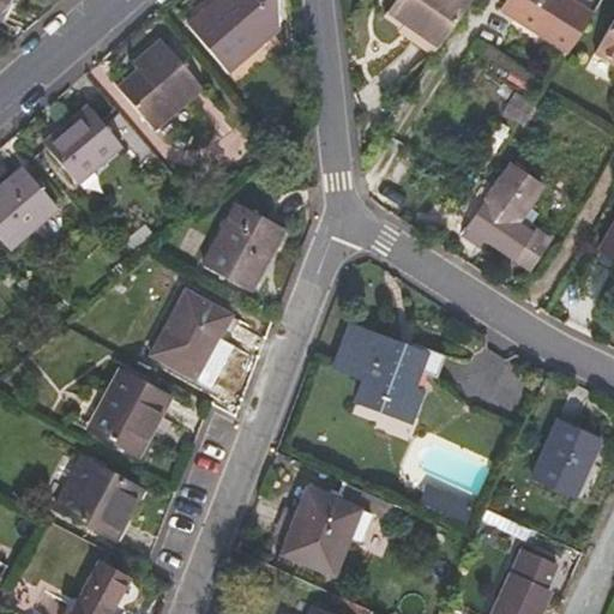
[(280,26),(277,0),(211,0),(186,23),(227,71),(280,26)]
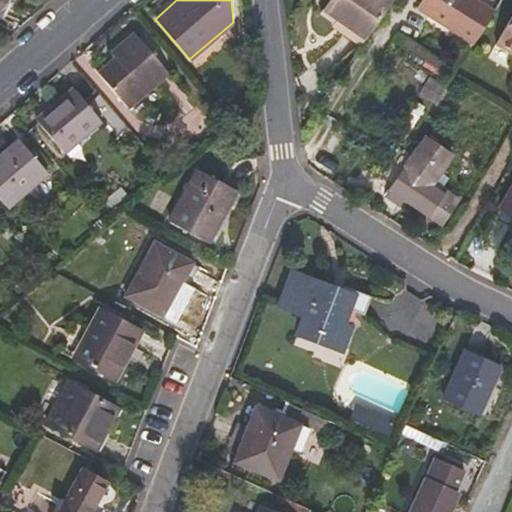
[(331,0),(322,14),(337,24),(339,21),(366,40),(392,2),(388,0),(331,0)]
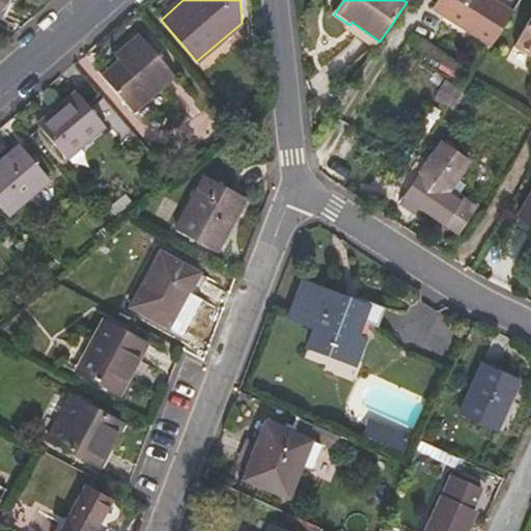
[(512,11),(494,0),(437,0),(431,8),(492,46),(512,11)]
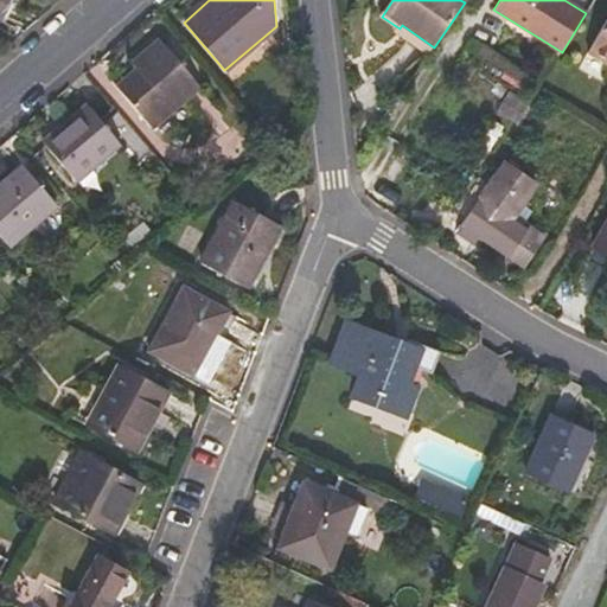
[(606,19),(588,52),(606,63),(606,19)]
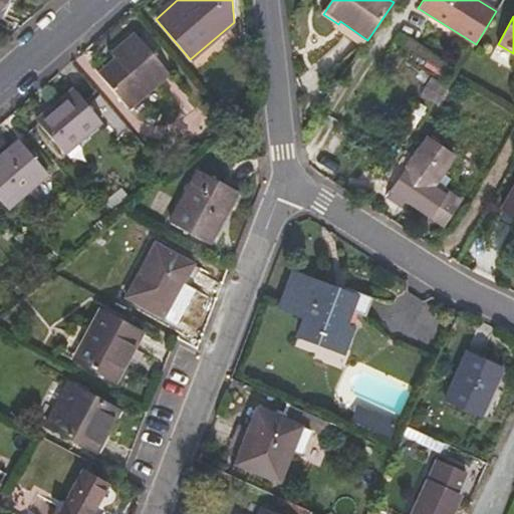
[(367,40),(340,21),(338,24),(336,26),(363,45),(367,40)]
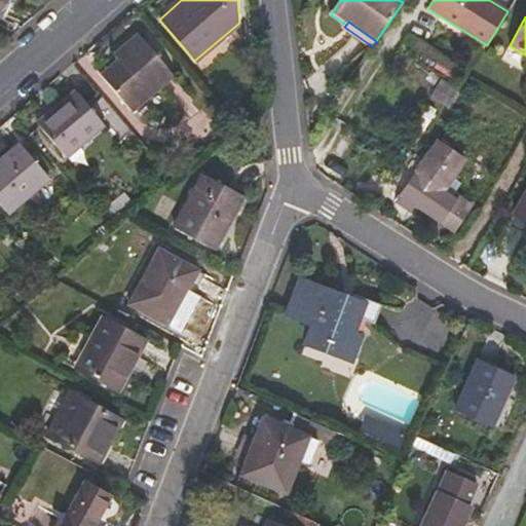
[(132,111),(174,75),(139,33),(114,54),(118,60),(101,74),(132,111)]
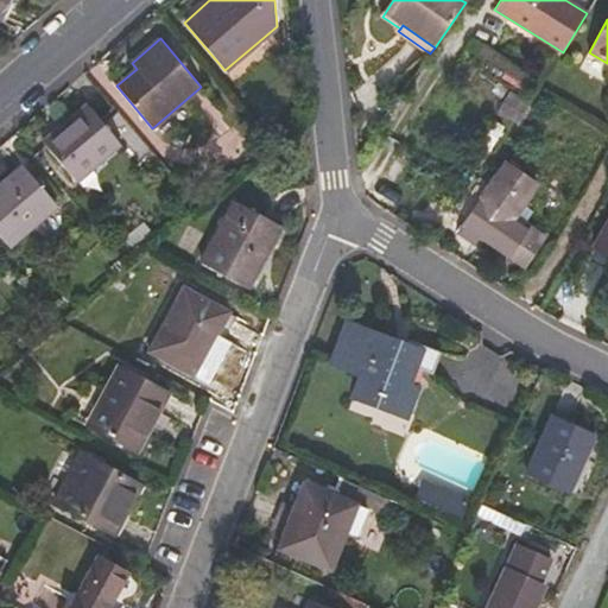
[(120,144),(88,105),(43,141),(76,181),(120,144)]
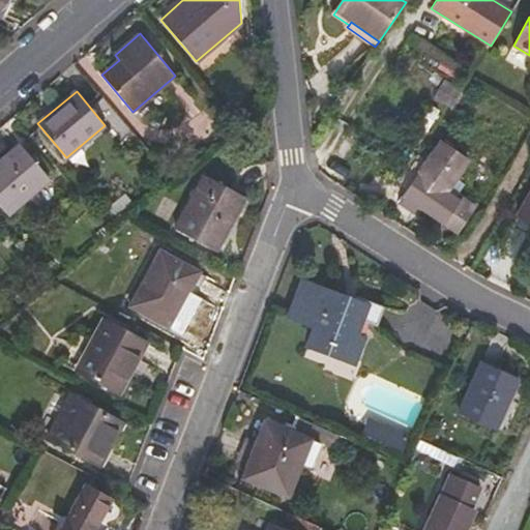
[(448,190),(470,160),(441,141),(403,197),(405,198),(400,205),(412,213),(417,207),(444,225),(444,224),(459,233),(477,206),(464,197),(461,200),(448,190)]
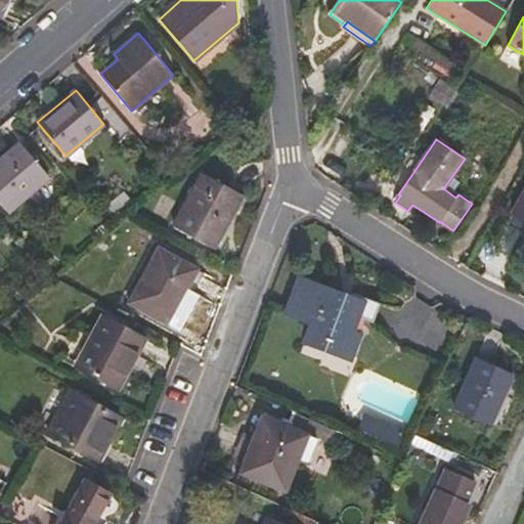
[(49,176),(20,142),(0,160),(0,203),(7,212),(49,176)]
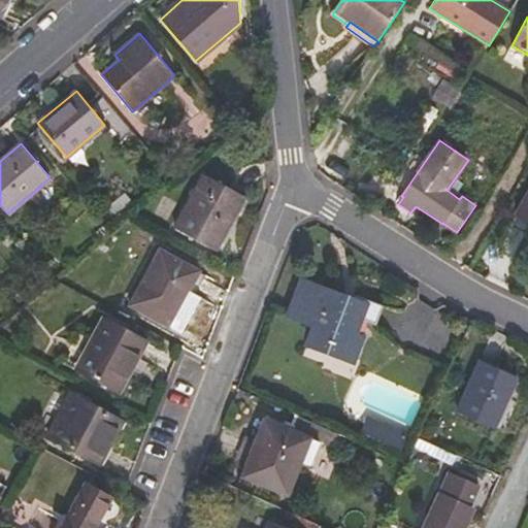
[(215,250),(244,196),(204,174),(174,228),(215,250)]
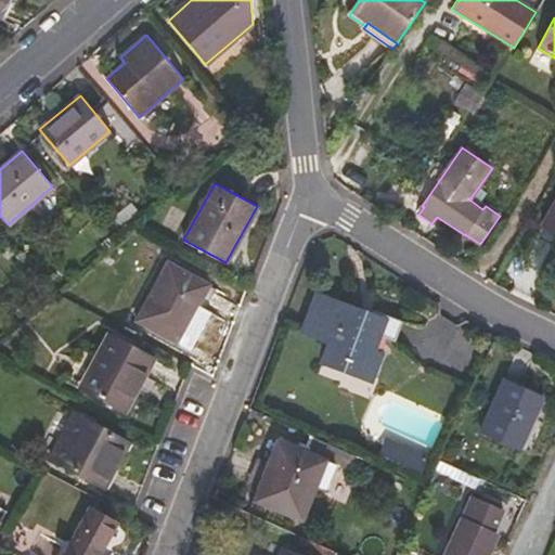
[(554,233),(554,199),(541,226),(554,233)]
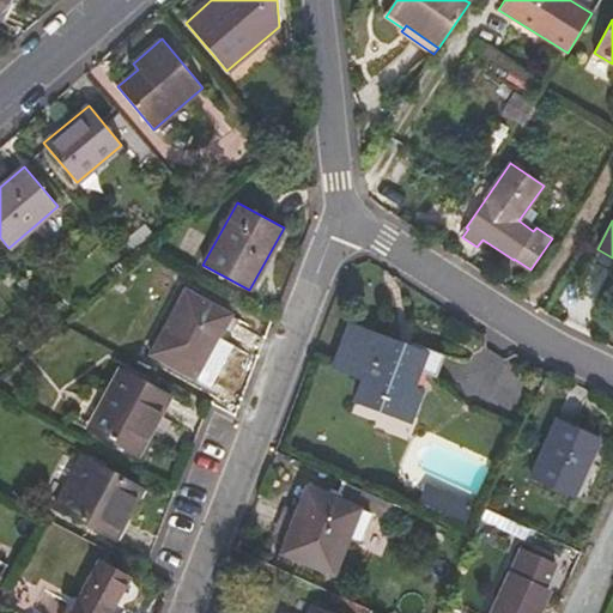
[(218,338),(231,314),(186,289),(150,354),(195,378),(207,377),(212,381),(232,345),(218,338)]
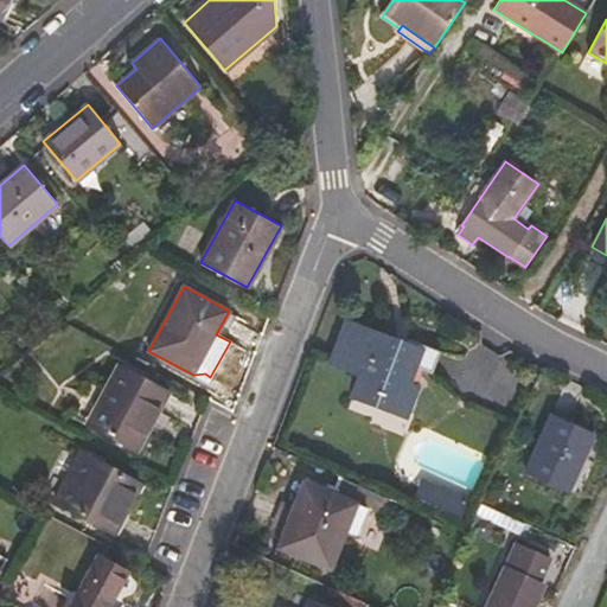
[(410,384),(417,366),(430,371),(439,352),(425,346),(423,350),(346,320),(330,364),(359,375),(351,395),(407,415),(419,387),(410,384)]
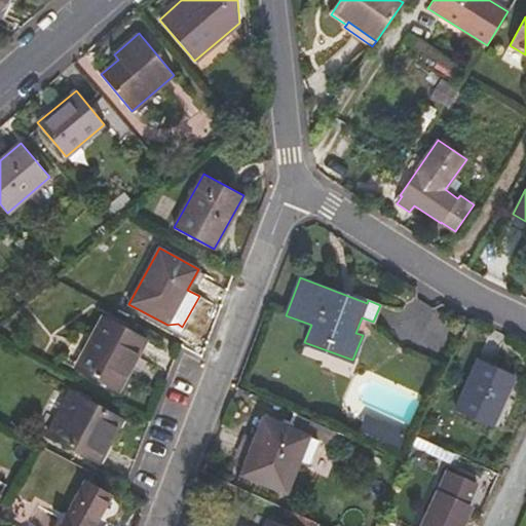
[(117,390),(144,340),(103,317),(76,368),(117,390)]
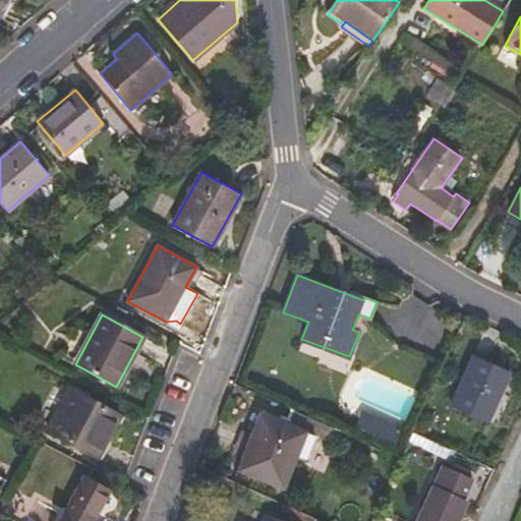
[(488,421),(511,372),(472,355),(450,405),(488,421)]
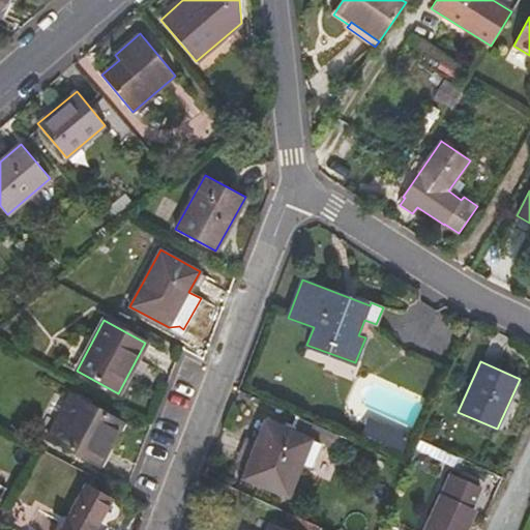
[(99,466),(121,424),(70,395),(48,437),(99,466)]
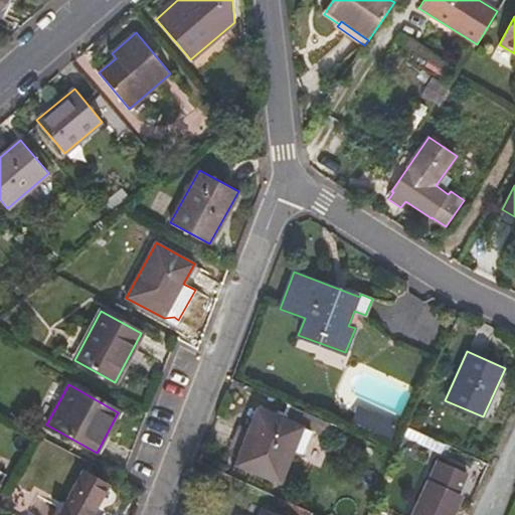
[(333,440),(339,427),(289,404),(283,418),(256,408),(234,465),(281,483),(292,456),(301,459),(312,431),(333,440)]
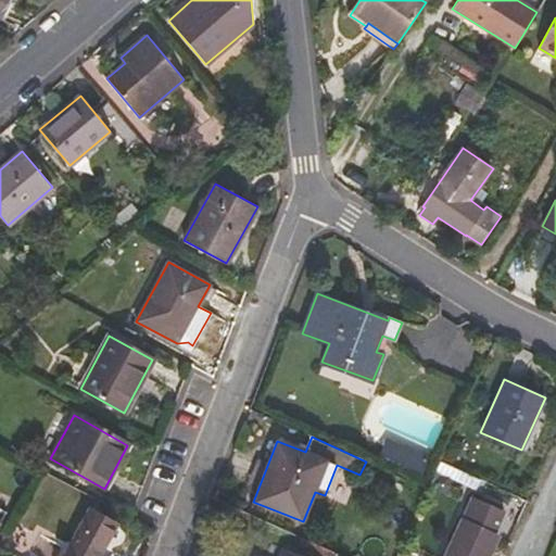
[(388,438),(379,456),(422,477),(430,458),(388,438)]
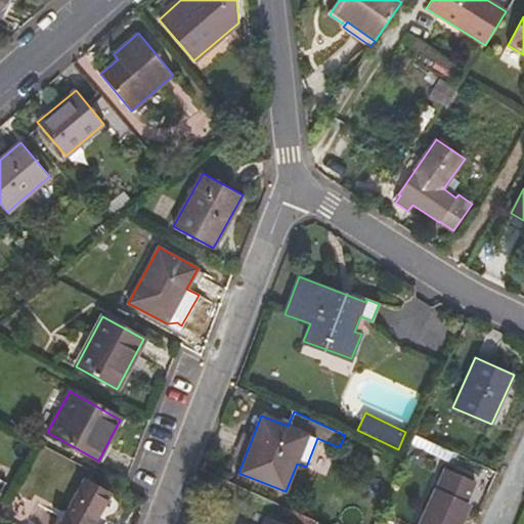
[(451,453),(415,436),(410,445),(447,463),(451,453)]
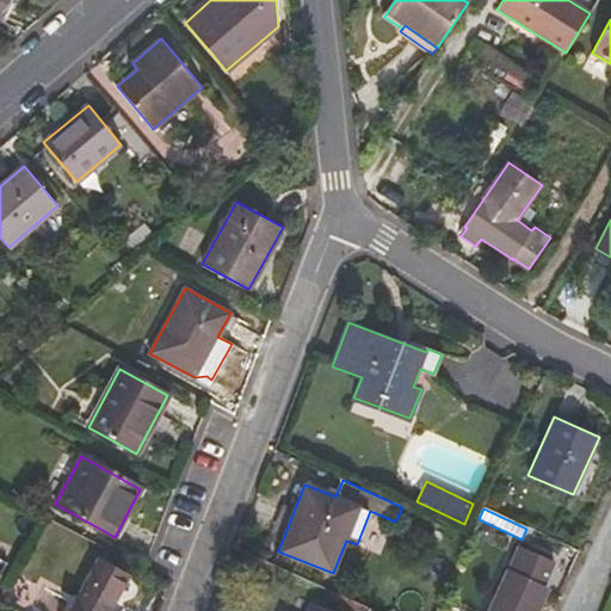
[(538,610),(549,588),(547,587),(559,562),(522,544),(510,571),(507,569),(488,610),(538,610)]
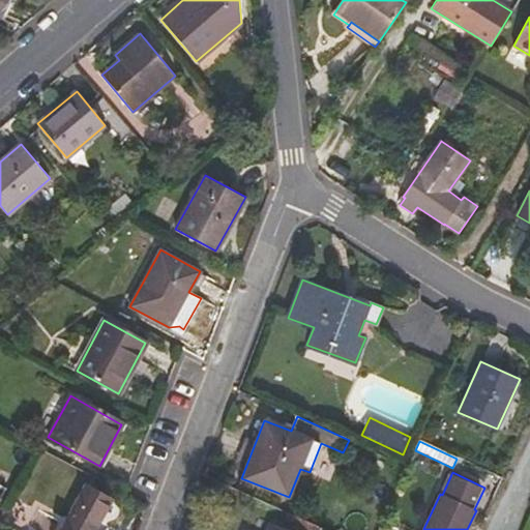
[(95,529),(113,500),(85,486),(61,529),(95,529)]
